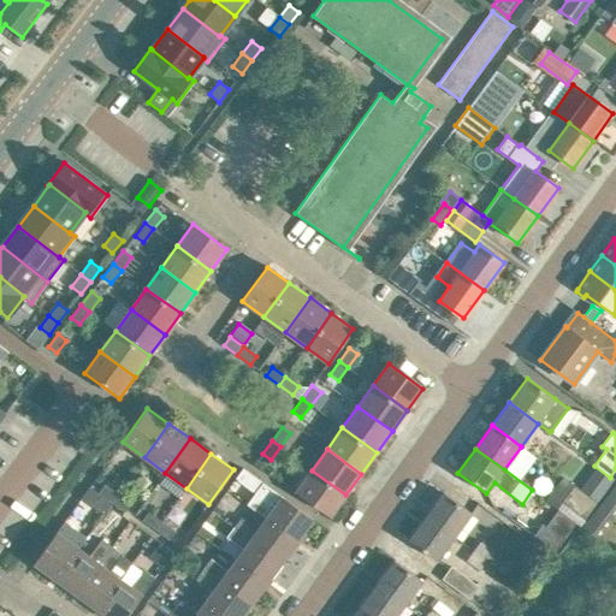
[(247,504),(266,519),(297,542),(313,519),(243,468),(236,478),(255,492),(247,504)]
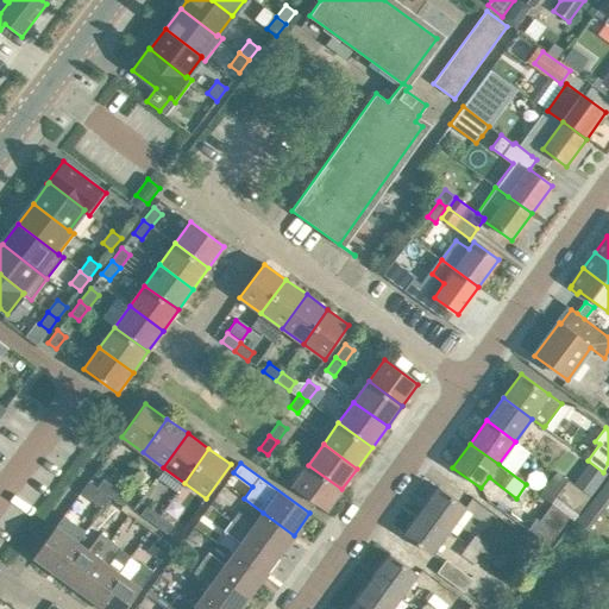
[(341,489),(308,465),(293,487),(326,510),(341,489)]
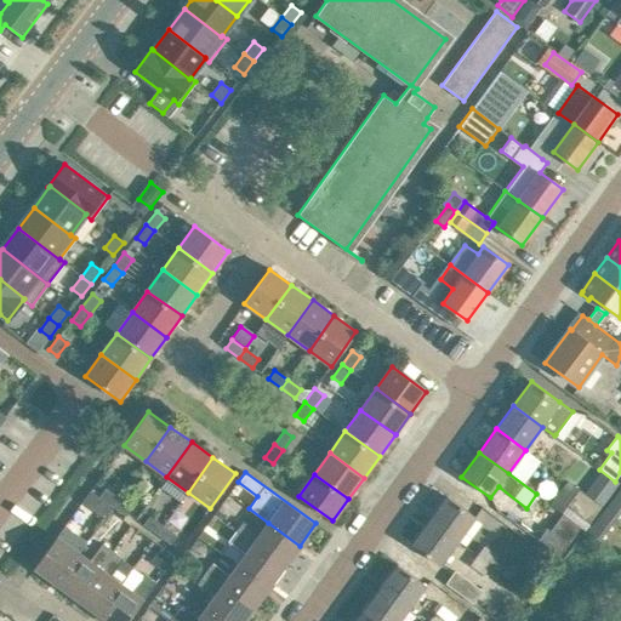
[(592,482),(584,494),(602,507),(610,495),(592,482)]
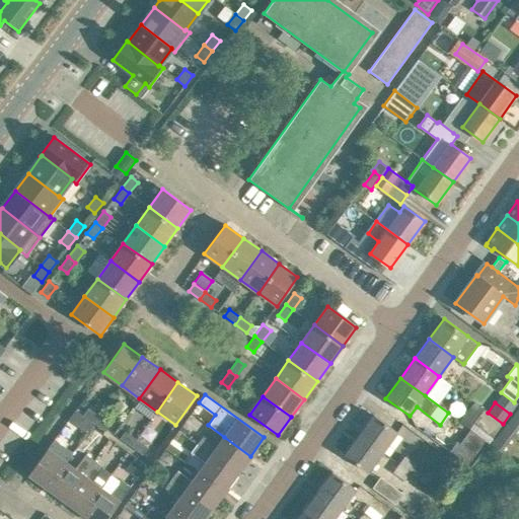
[(104,420),(88,408),(83,416),(99,427),(104,420)]
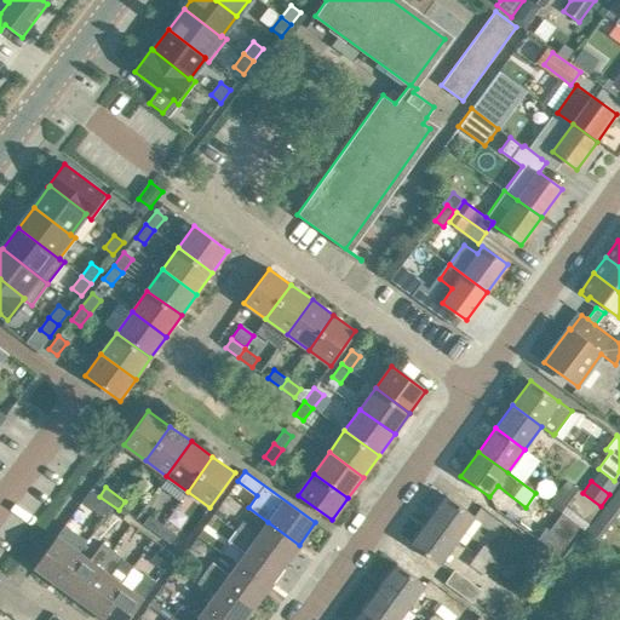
[(597,541),(619,510),(619,487),(585,533),(597,541)]
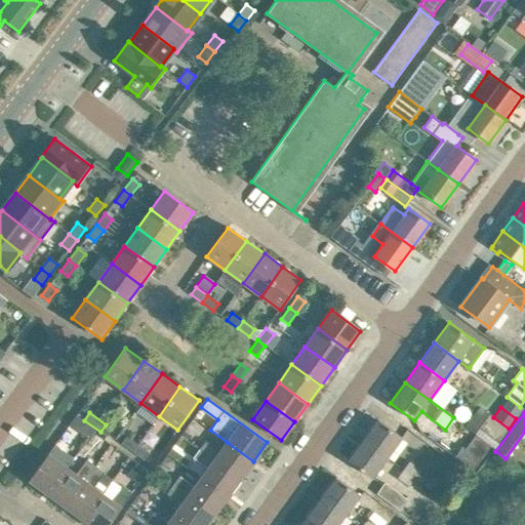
[(497,443),(509,429),(493,417),(489,414),(478,429),(497,443)]
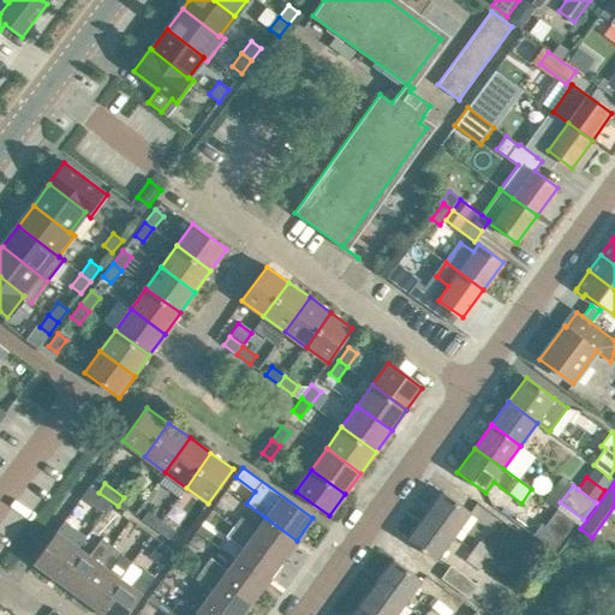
[(111,501),(89,487),(81,497),(102,513),(111,501)]
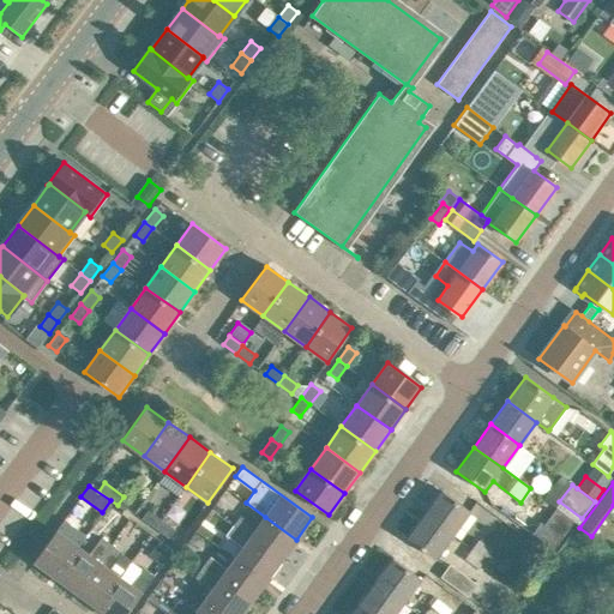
[(452,535),(469,511),(441,491),(425,515),(452,535)]
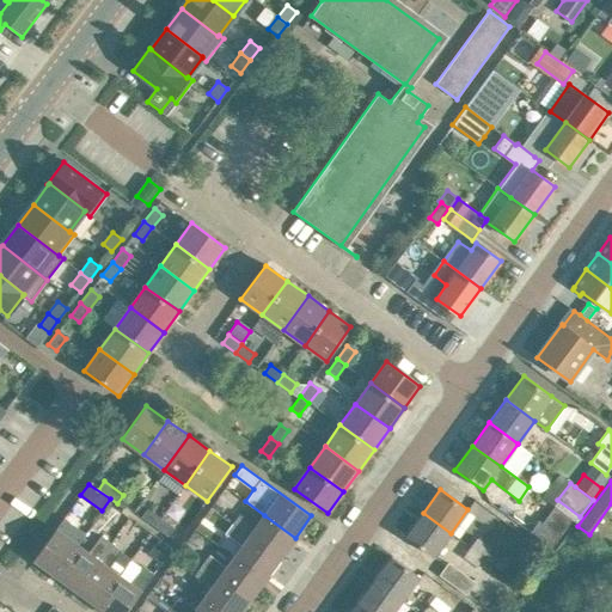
[(124,509),(130,500),(123,495),(117,503),(124,509)]
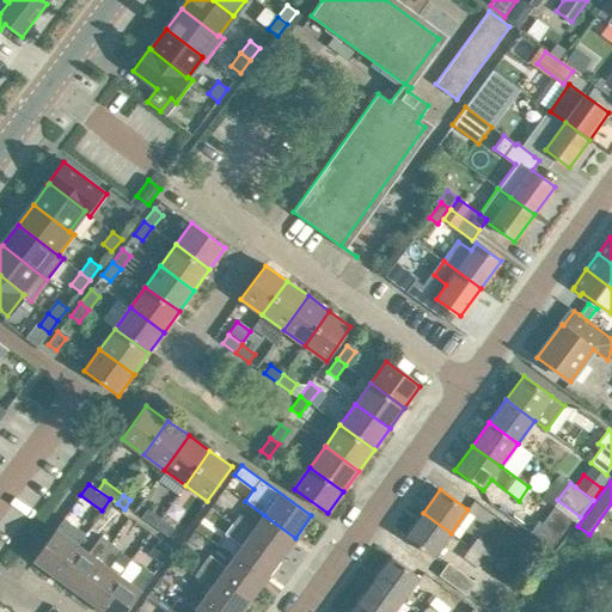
[(570,520),(554,507),(542,524),(538,521),(530,533),(550,548),(570,520)]
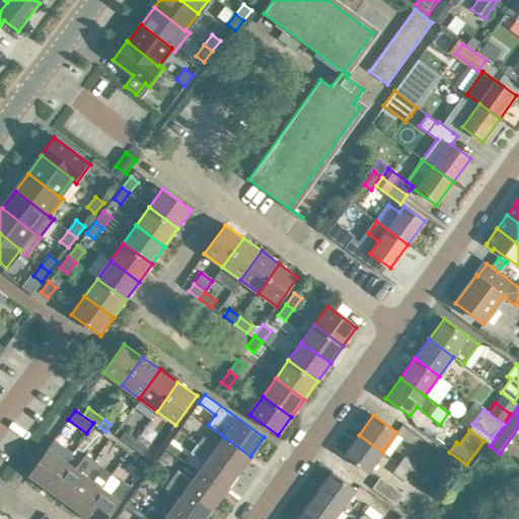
[(131,447),(136,439),(125,432),(120,439),(131,447)]
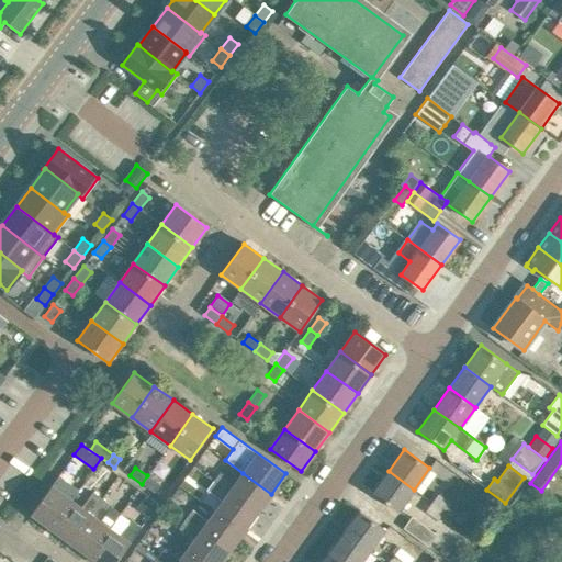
[(271,494),(243,473),(236,482),(221,471),(213,481),(257,513),(271,494)]
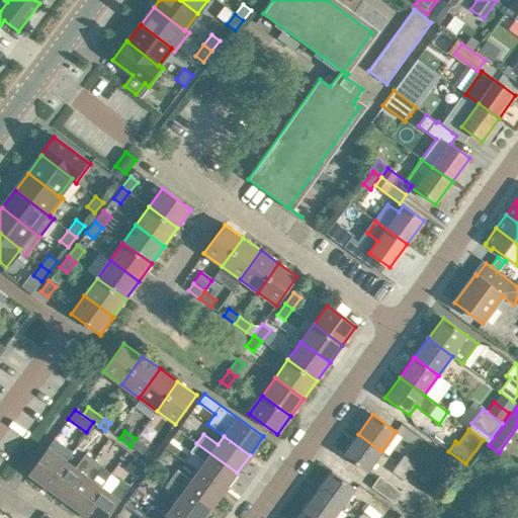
[(367,471),(381,451),(358,434),(343,454),(367,471)]
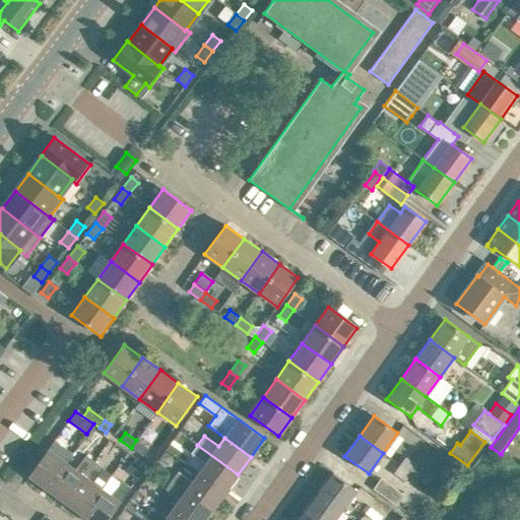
[(147,448),(136,440),(131,448),(142,456),(147,448)]
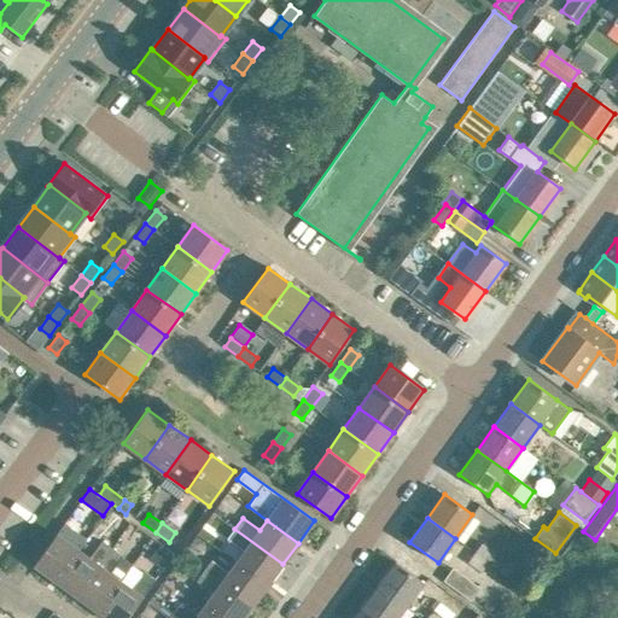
[(57,582),(80,549),(69,542),(73,536),(62,528),(34,566),(57,582)]
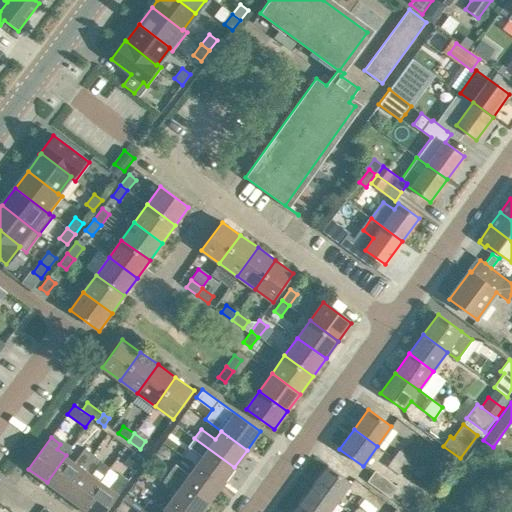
[(234,467),(194,438),(188,446),(203,457),(196,466),(222,485),(234,467)]
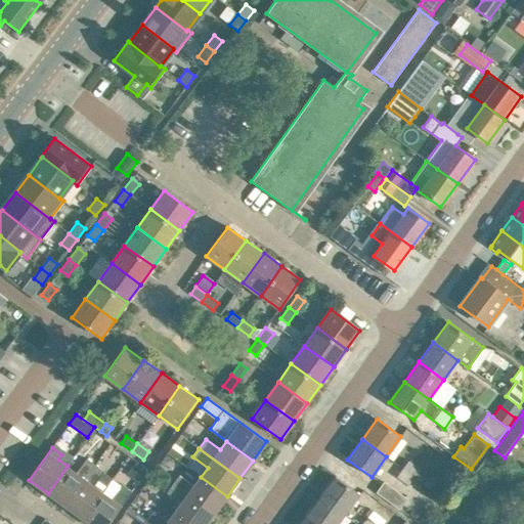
[(66,507),(96,465),(88,459),(77,473),(68,466),(48,493),(66,507)]
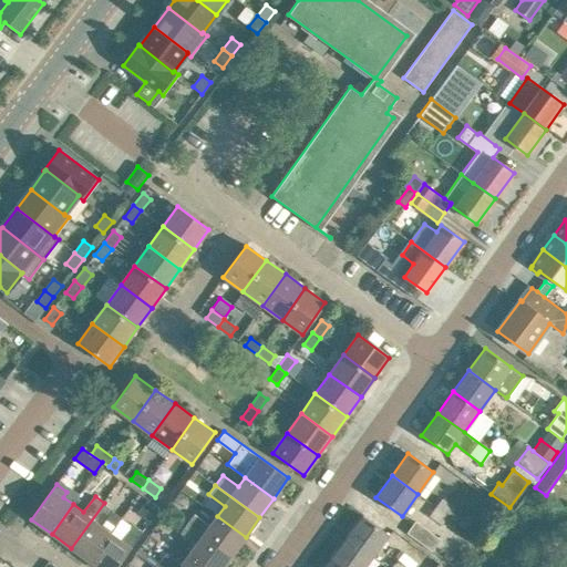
[(146,498),(137,512),(150,522),(160,508),(146,498)]
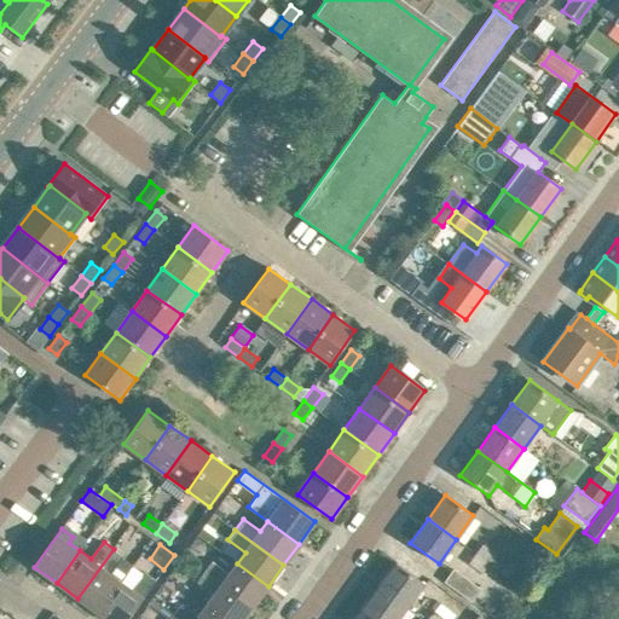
[(482,544),(475,554),(490,563),(497,554),(482,544)]
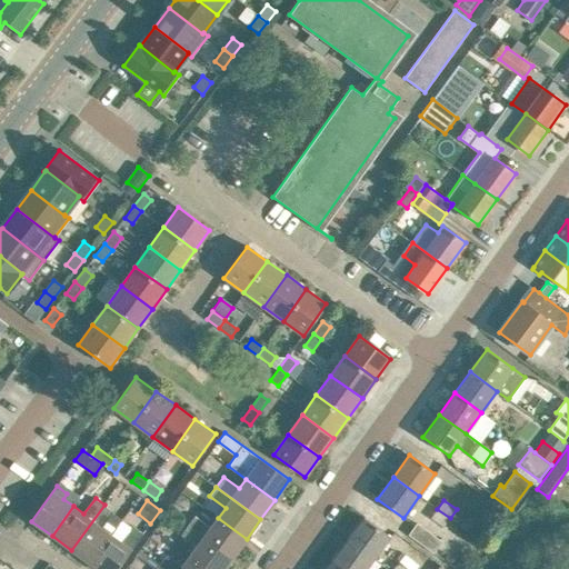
[(91,565),(112,535),(123,519),(113,512),(105,505),(71,550),(91,565)]
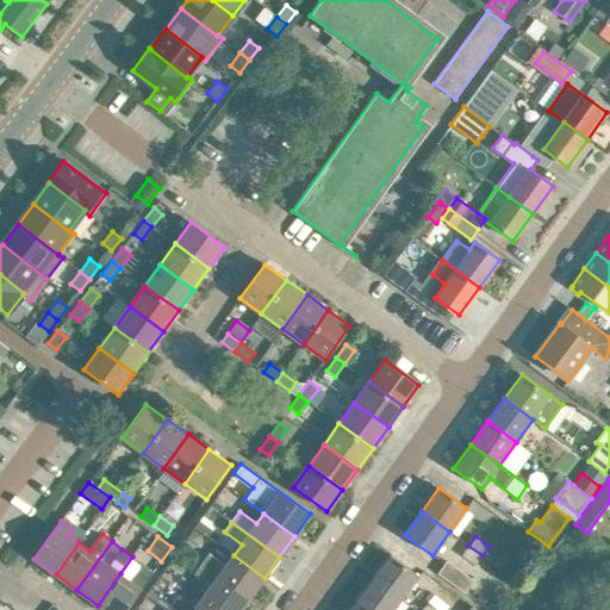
[(483,555),(468,546),(461,554),(475,565),(483,555)]
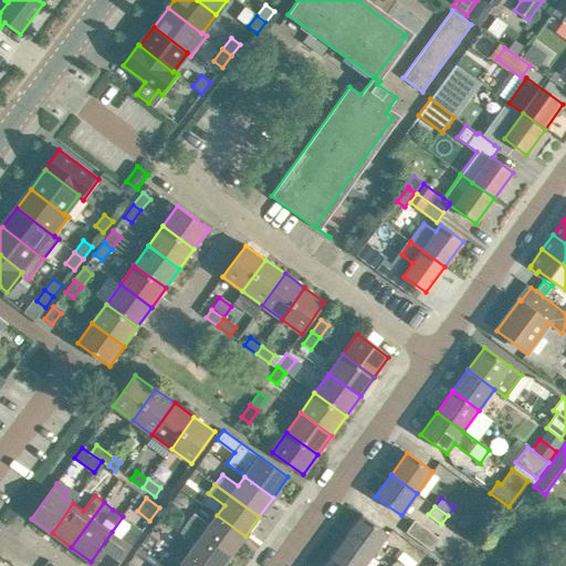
[(245,536),(217,515),(210,525),(194,513),(187,524),(230,556),(245,536)]
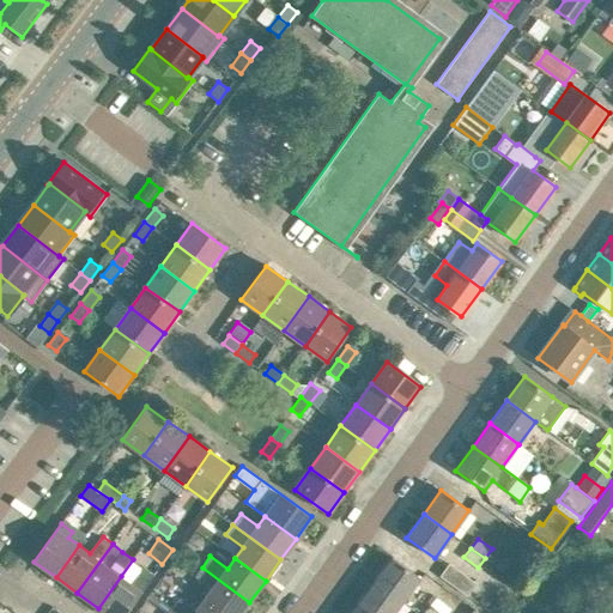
[(402,602),(420,578),(392,558),(375,581),(402,602)]
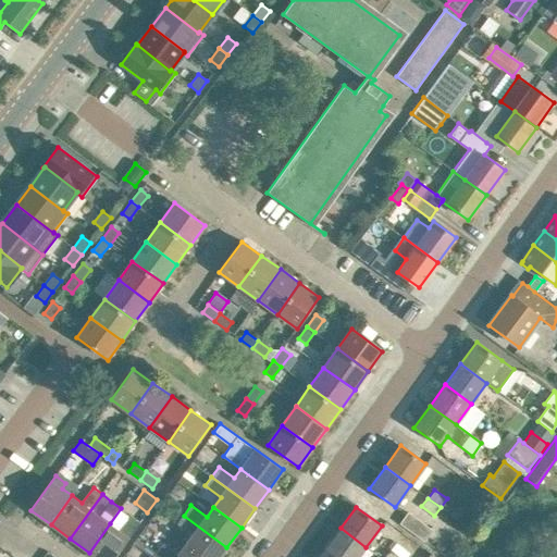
[(407,512),(398,523),(423,542),(432,530),(407,512)]
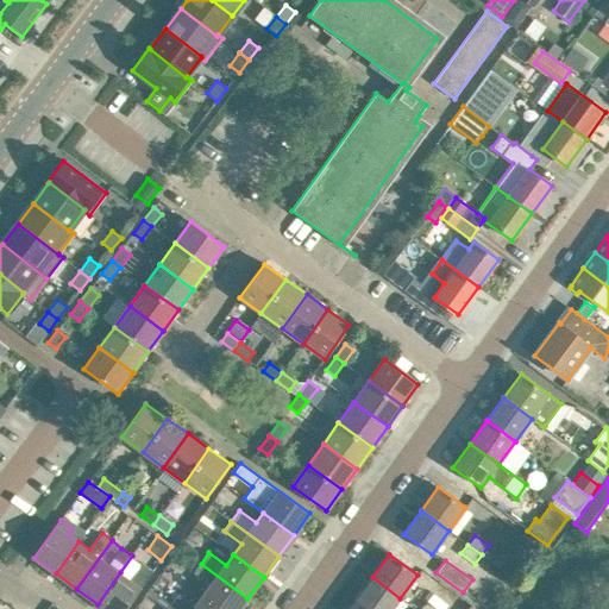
[(104,608),(125,608),(154,571),(143,564),(131,581),(120,572),(98,604),(104,608)]
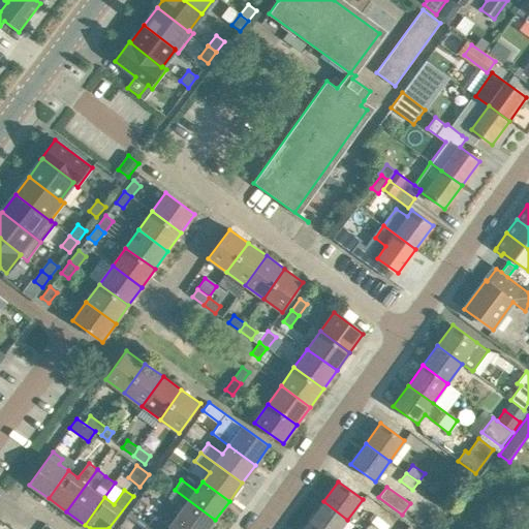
[(208,528),(215,520),(175,490),(168,497),(183,508),(176,519),(190,528),(208,528)]
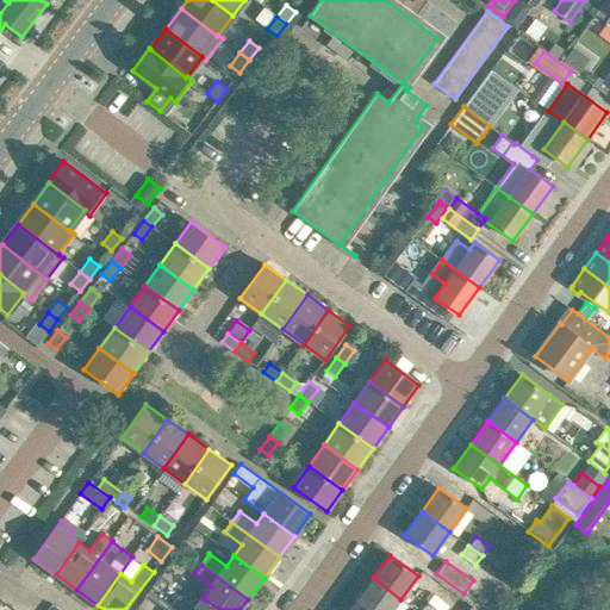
[(367,609),(392,609),(400,599),(373,578),(356,602),(367,609)]
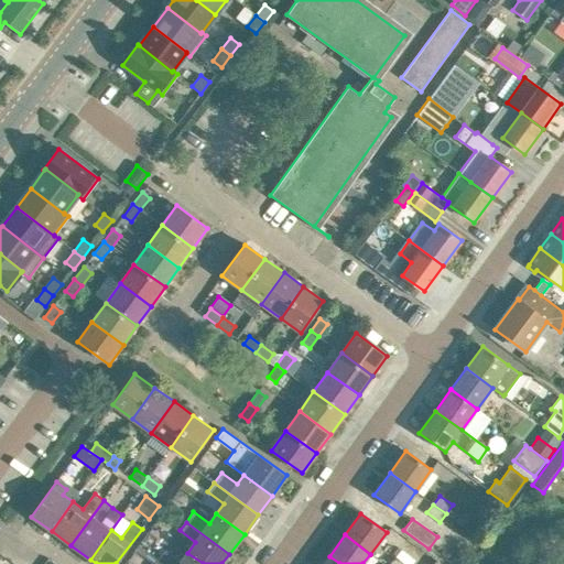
[(203,563),(187,553),(181,562),(165,551),(158,561),(162,563),(203,563)]
